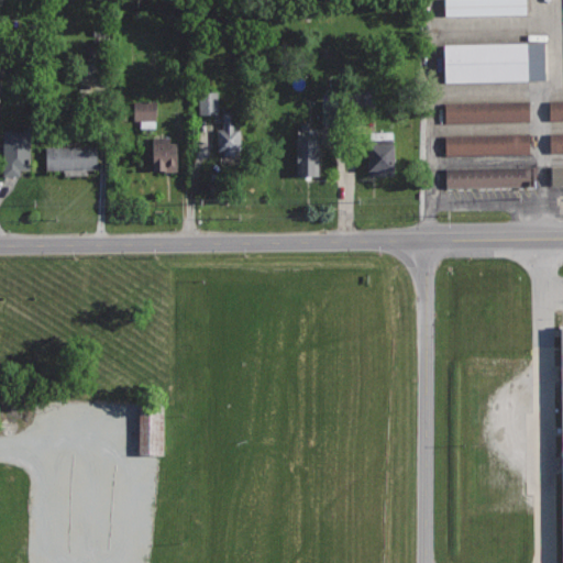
[(527,0),(444,0),(444,15),(527,14),(527,0)]
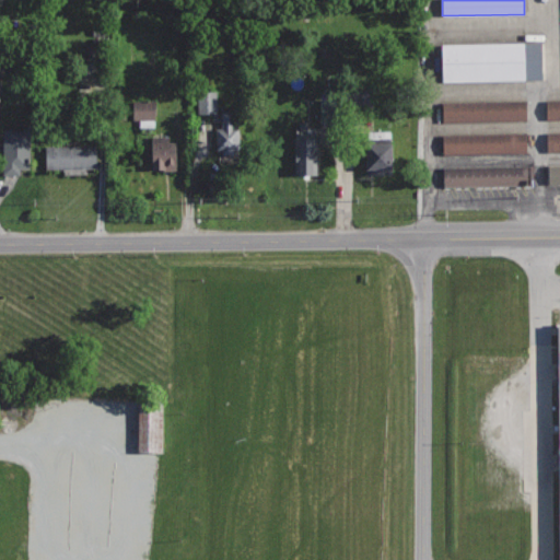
[(541,41),(441,43),(442,81),(543,79),(541,41)]
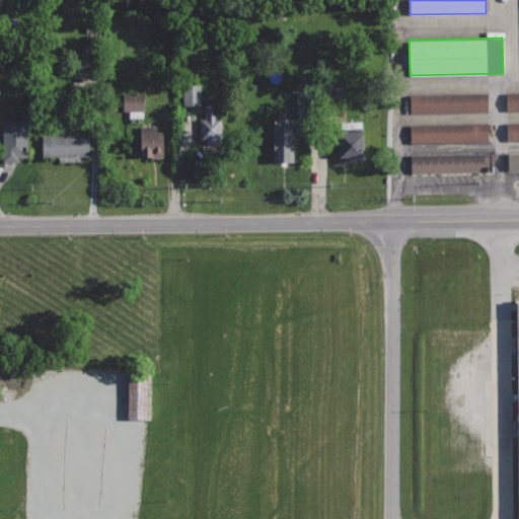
[(200,85),(181,84),(181,106),(200,106),(200,85)]
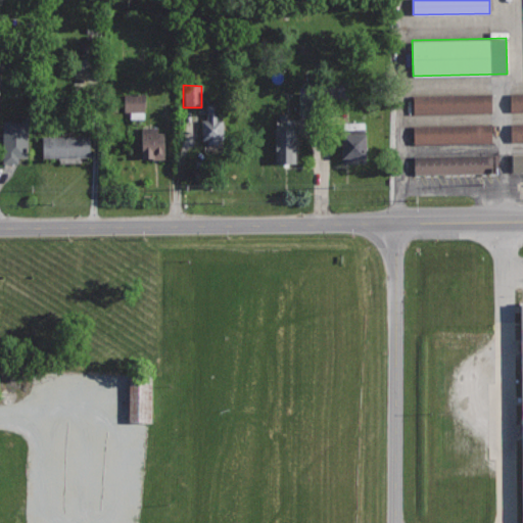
[(522,92),(510,93),(510,112),(522,111),(522,92)]
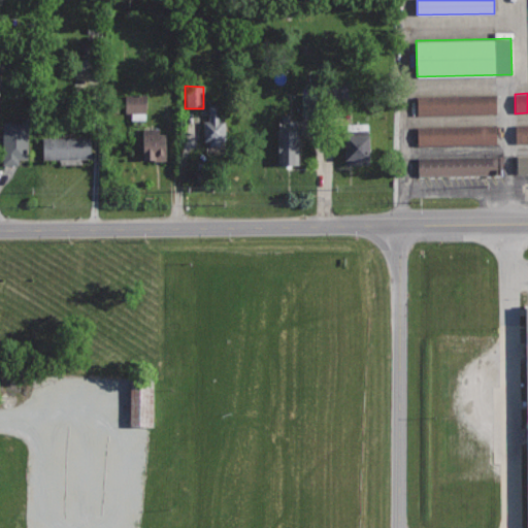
[(496,94),(418,95),(418,116),(497,113),(496,94)]
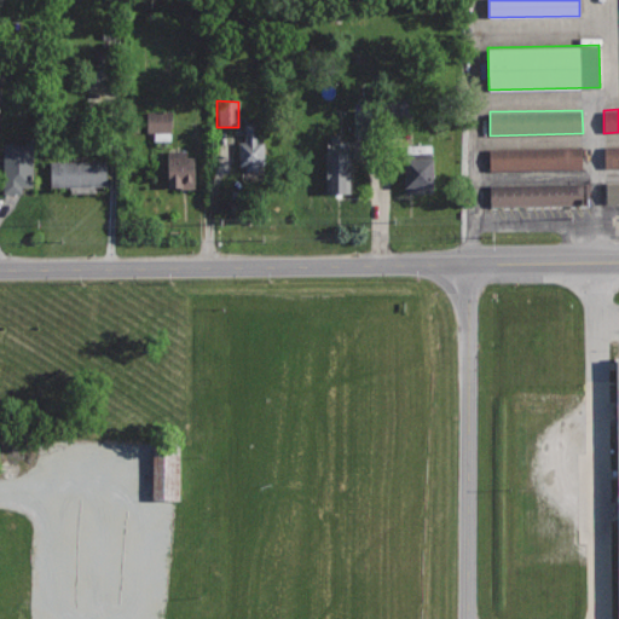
[(168,111),(144,113),(144,133),(152,133),(152,142),(169,140),(168,111)]
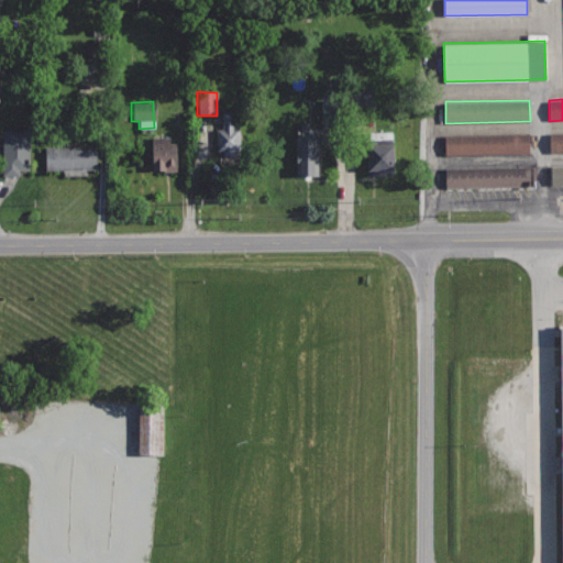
[(236,110),(222,111),(223,129),(218,129),(219,162),(239,161),(236,110)]
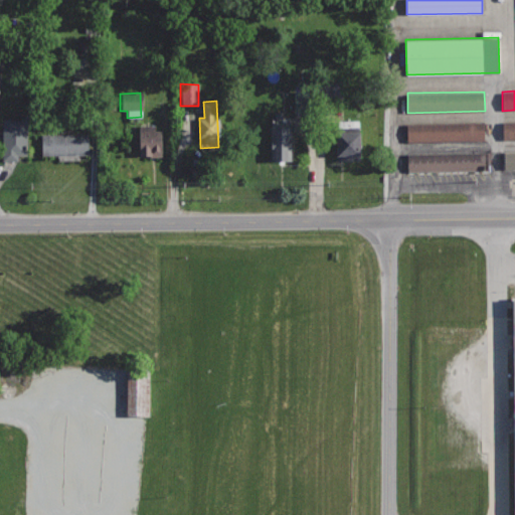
[(29,118),(3,118),(3,160),(19,161),(19,155),(29,155),(29,118)]
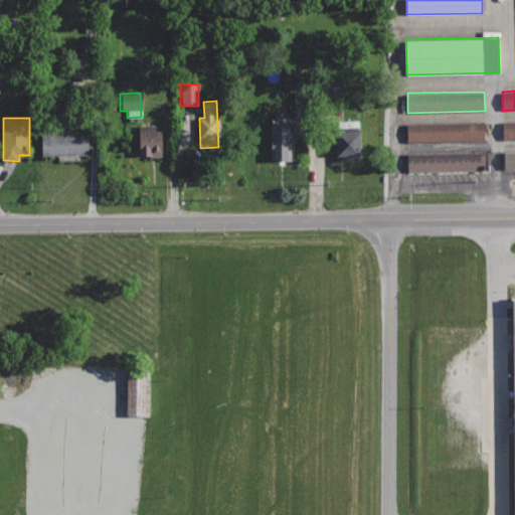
[(514,119),(503,120),(504,138),(514,137),(514,119)]
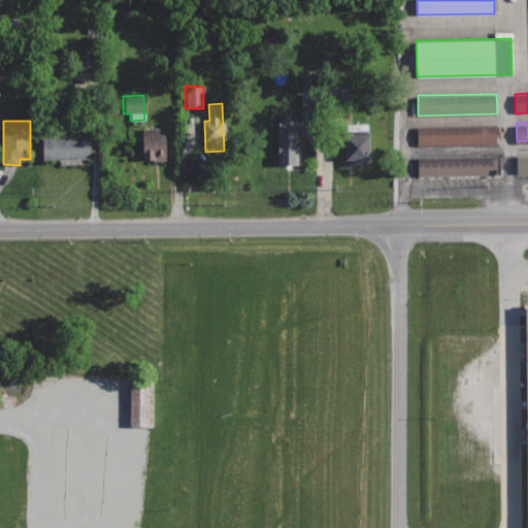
[(298,123),(276,124),(278,166),(301,165),(298,123)]
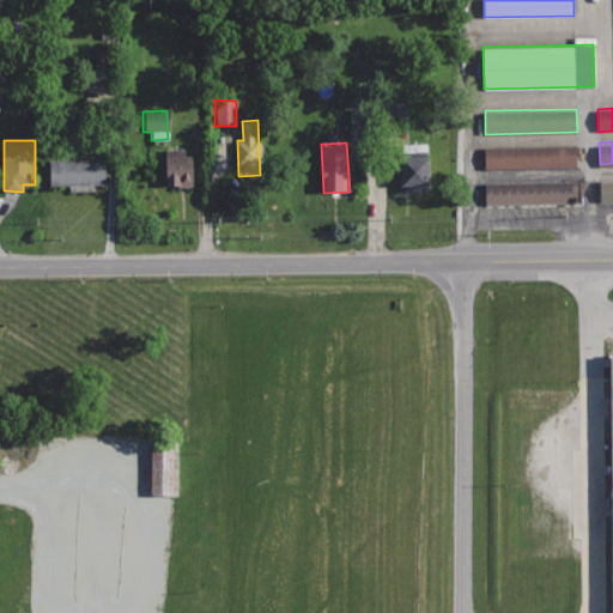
[(399,157),(424,157),(424,145),(399,144),(399,157)]
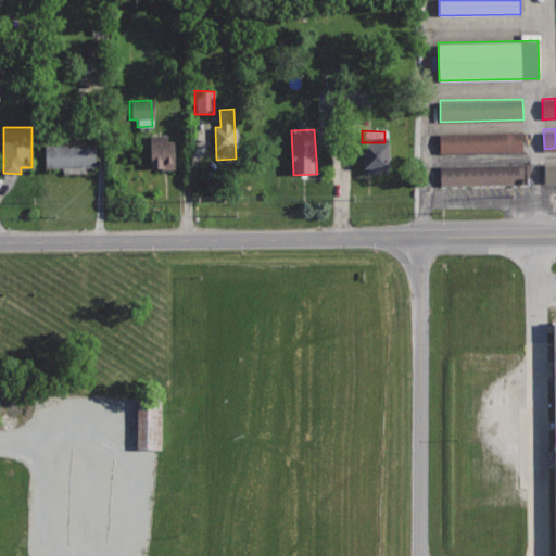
[(525,131),(439,134),(440,154),(525,152),(525,131)]
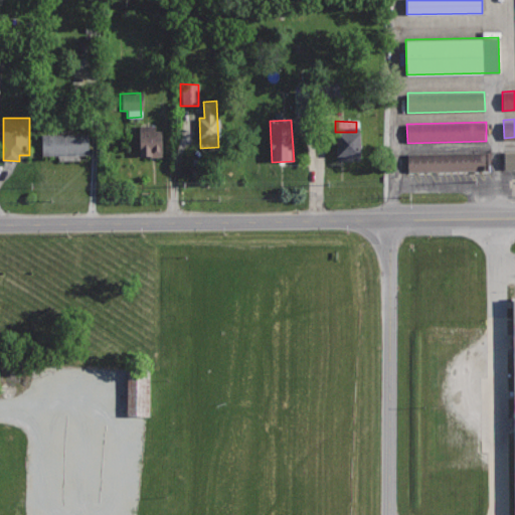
[(156,124),(139,124),(140,156),(161,156),(161,129),(156,129),(156,124)]
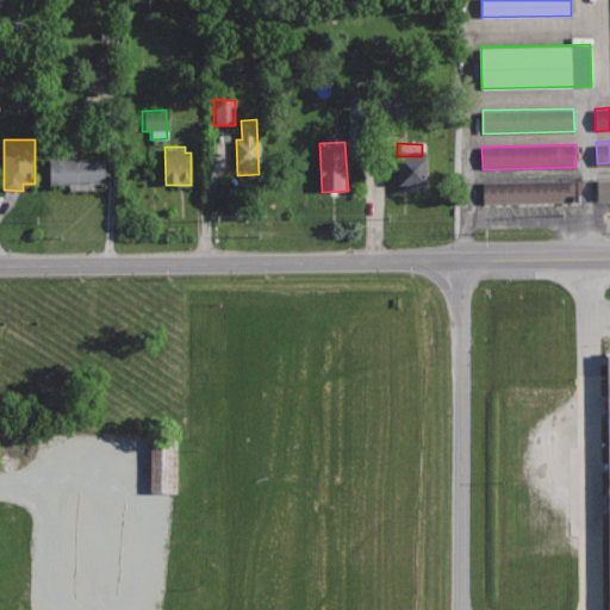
[(428,155),(399,155),(399,185),(428,185),(428,155)]
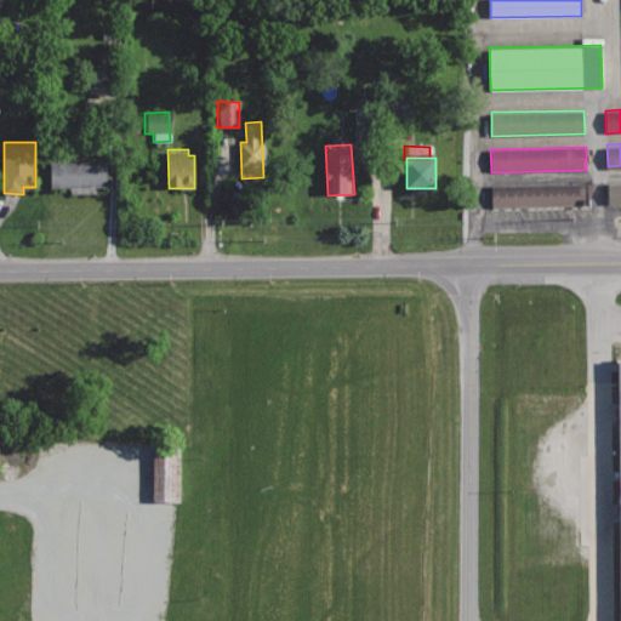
[(108,160),(50,161),(51,188),(109,187),(108,160)]
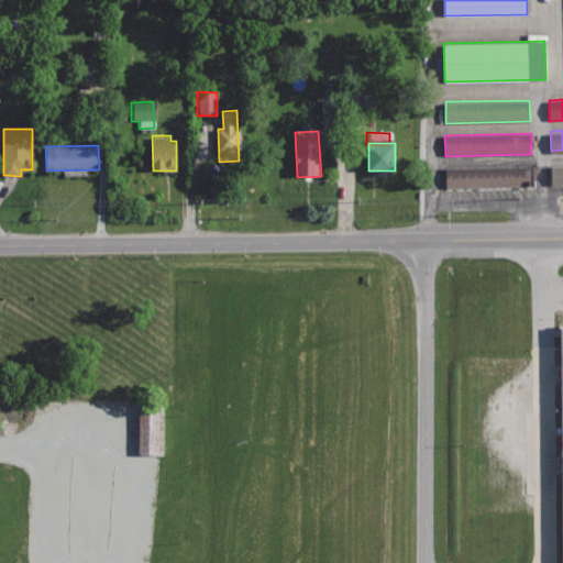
[(562,164),(550,165),(550,185),(562,184),(562,164)]
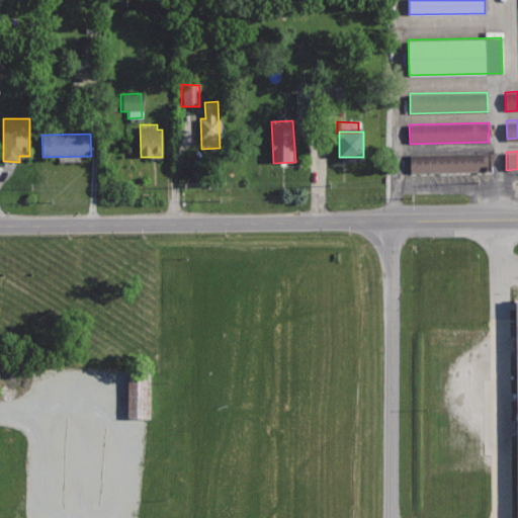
[(489,153),(409,154),(409,172),(489,170),(489,153)]
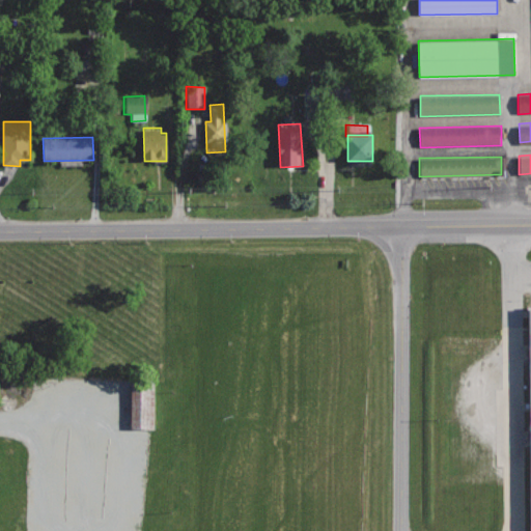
[(128,381),(128,429),(154,428),(152,381),(128,381)]
